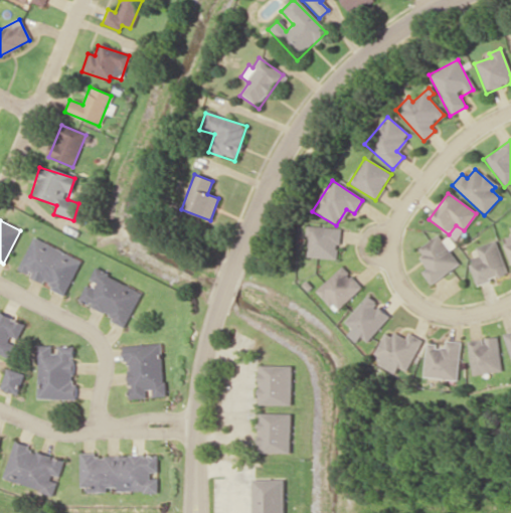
[(510,236),(500,240),(509,267),(510,265),(510,226),(508,228),(510,236)]
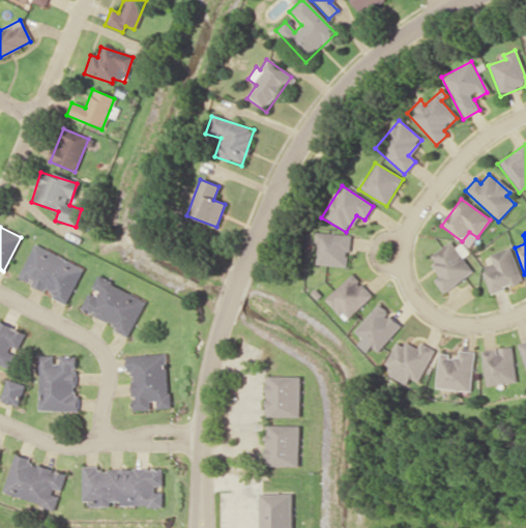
[(348,235),(315,234),(314,266),(347,267),(348,235)]
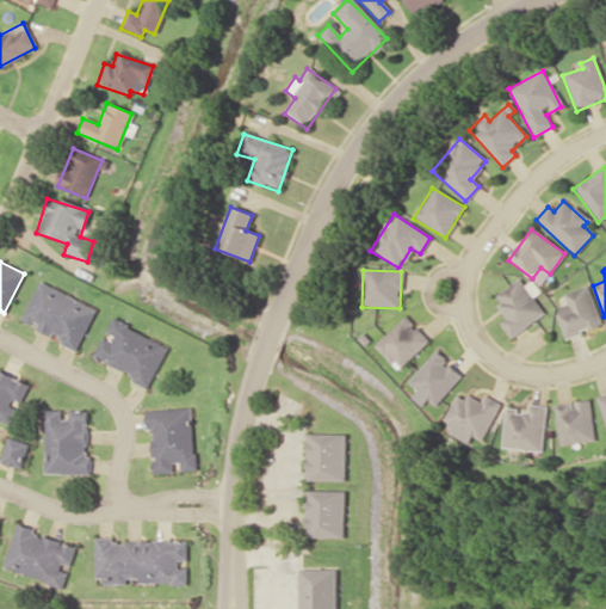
[(544,317),(532,297),(538,294),(531,281),(523,287),(518,281),(492,296),(506,319),(499,323),(508,338),(544,317)]
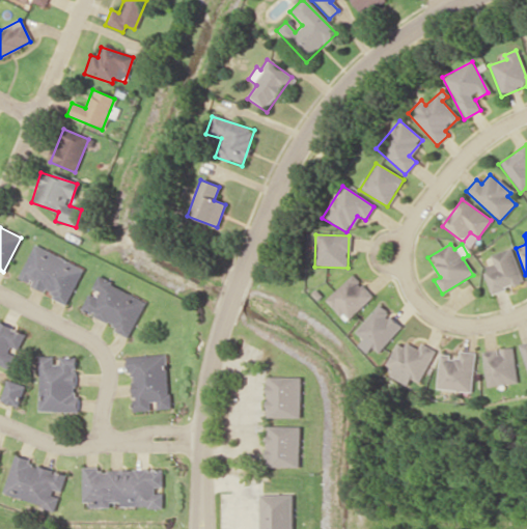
[(65,303),(82,269),(32,246),(17,281),(65,303)]
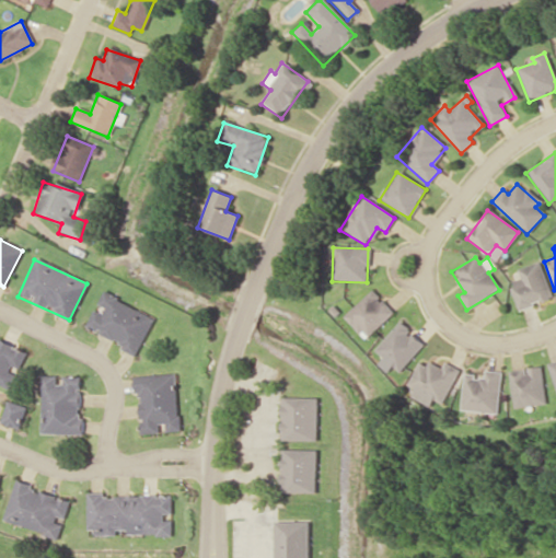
[(518,311),(551,299),(537,262),(516,270),(519,279),(508,283),(518,311)]
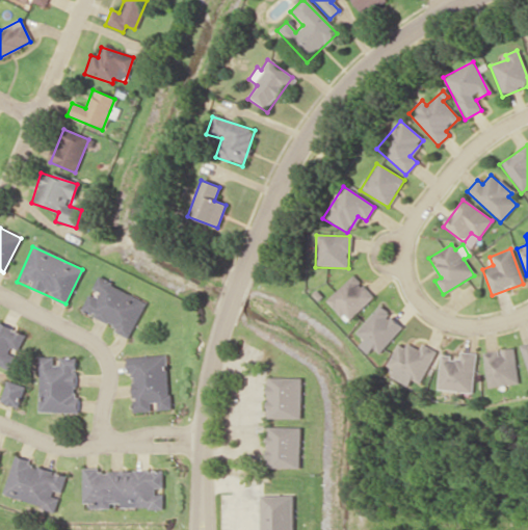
[(373,298),(352,275),(325,301),(345,323),(373,298)]
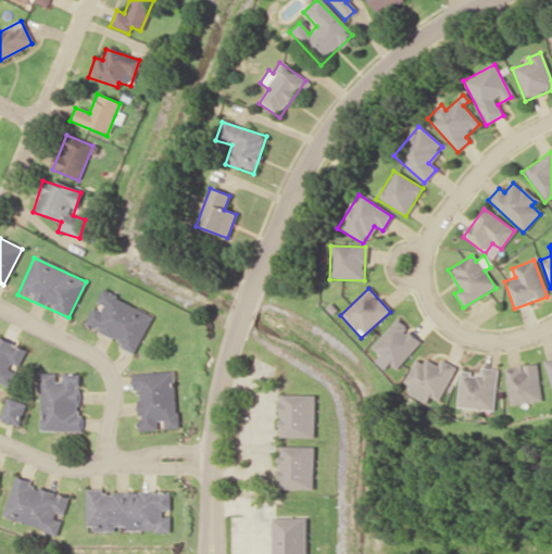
[(134,352),(151,316),(100,291),(93,305),(92,305),(82,327),(134,352)]
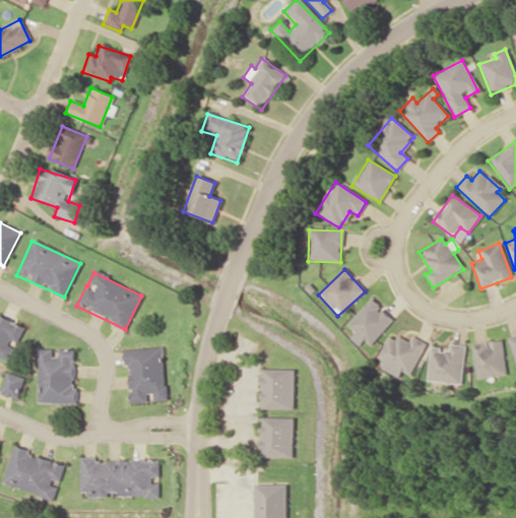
[(346,325),(369,346),(393,320),(371,300),(346,325)]
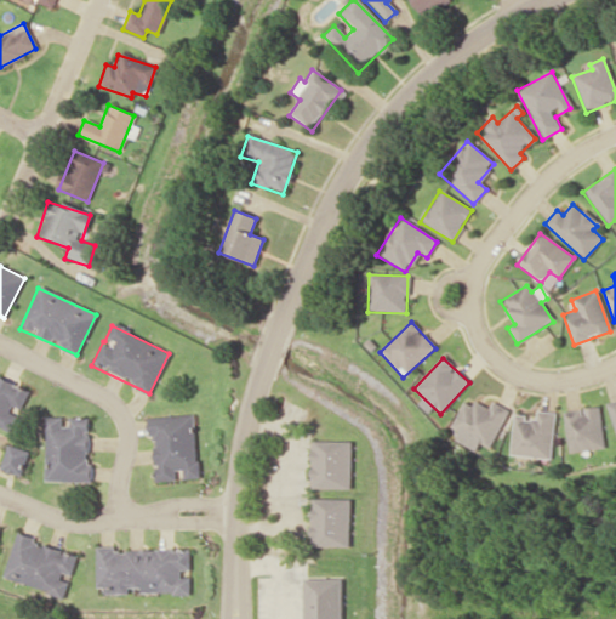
[(0,427),(9,431),(16,413),(18,414),(29,388),(0,376),(0,427)]
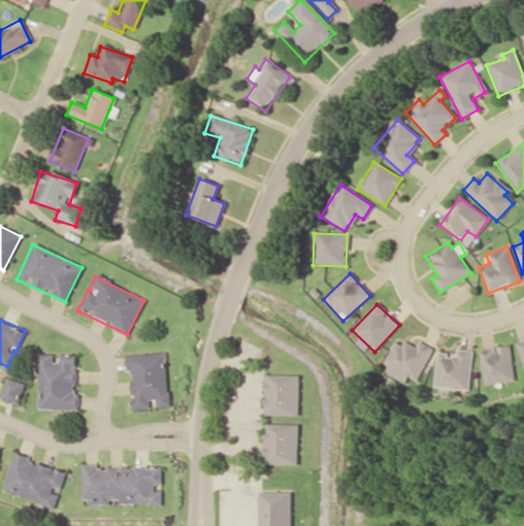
[(417,382),(432,349),(418,342),(415,349),(395,339),(384,363),(391,367),(387,375),(405,384),(407,377),(417,382)]
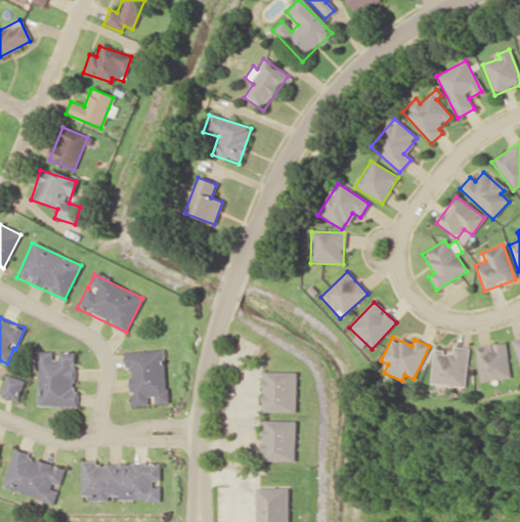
[(519,337),(511,341),(519,367),(519,337)]
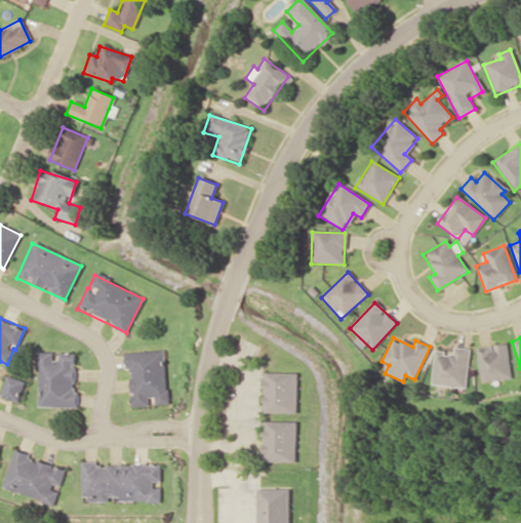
[(481,384),(512,378),(506,345),(475,350),(481,384)]
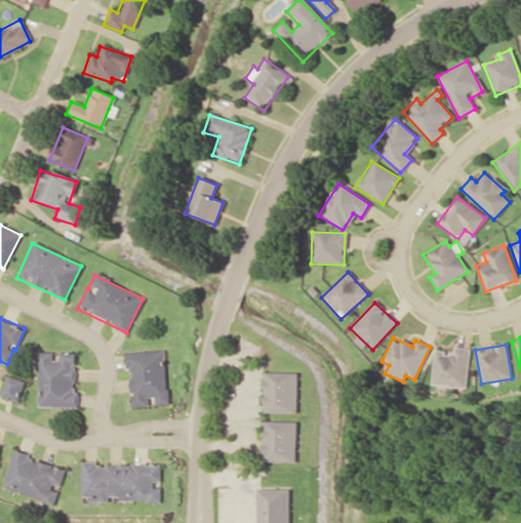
[(465,389),(470,350),(453,348),(452,354),(434,352),(430,385),(465,389)]
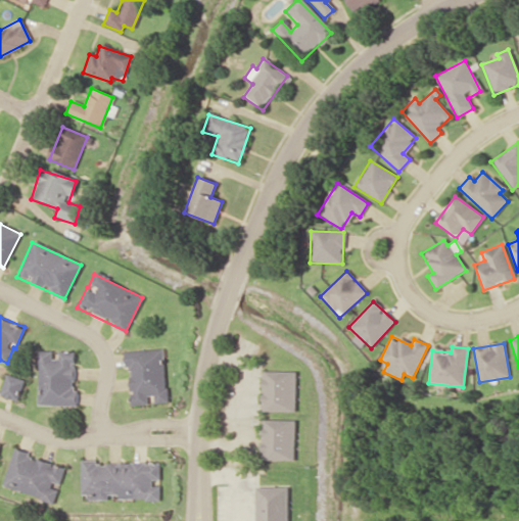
[(126,352),(129,406),(147,406),(146,396),(152,396),(153,405),(166,404),(162,350),(126,352)]
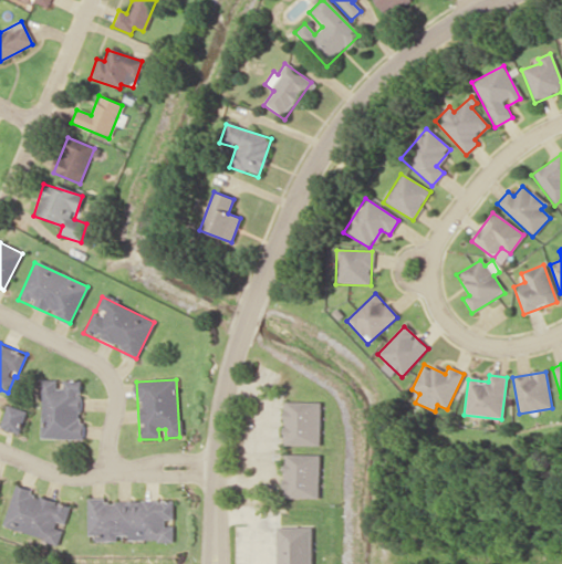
[(39,439),(79,440),(81,382),(58,382),(40,380),(39,439)]
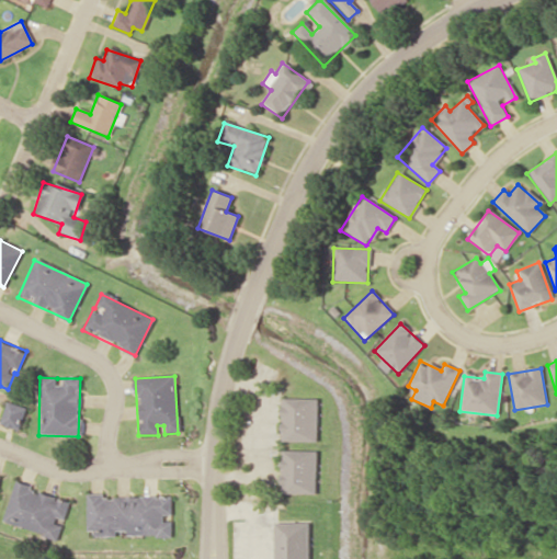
[(281,398),(318,398),(317,442),(280,442),(281,398)]
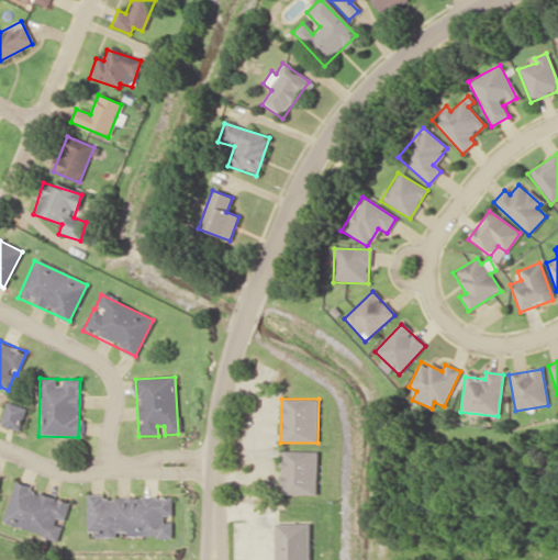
[(0,426),(17,432),(24,410),(6,403),(0,418),(0,426)]
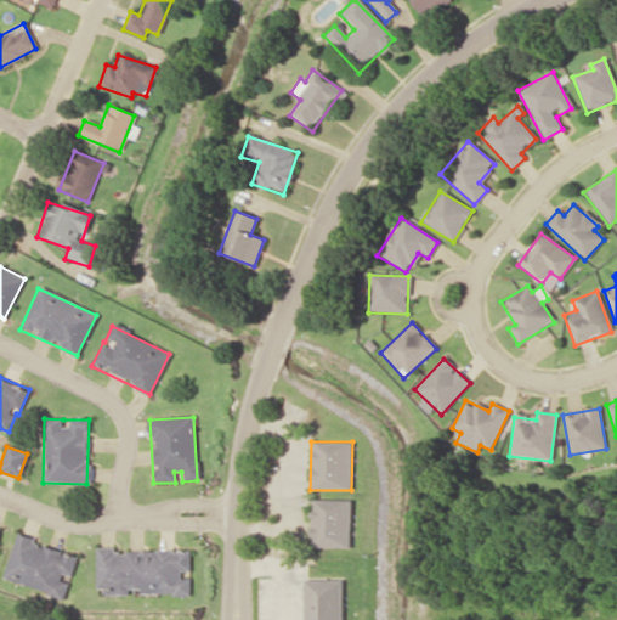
[(311,499),(351,500),(351,550),(310,548),(311,499)]
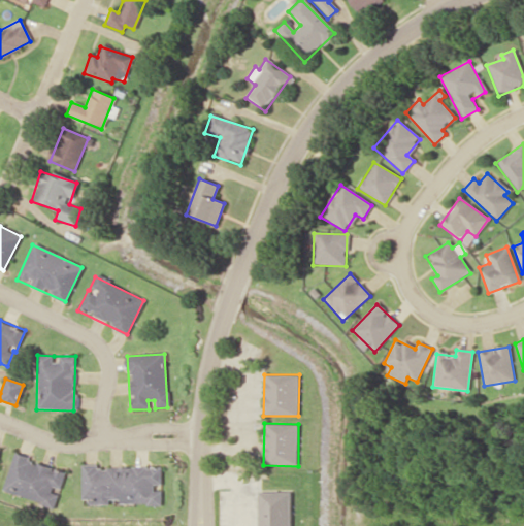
[(64,471),(11,456),(0,492),(52,507),(57,493),(58,493),(64,471)]
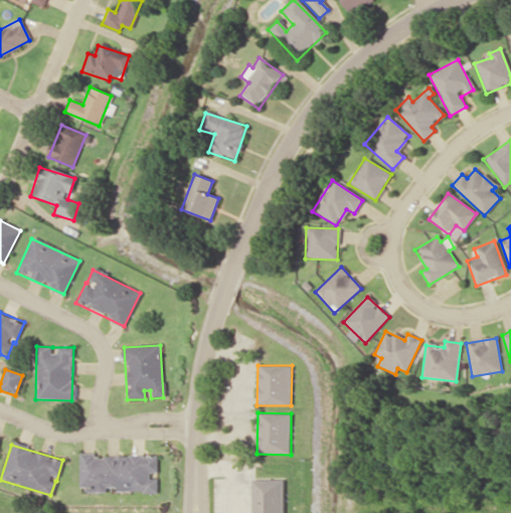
[(156,456),(95,457),(95,454),(77,454),(77,492),(104,492),(104,488),(115,488),(115,493),(156,493),(156,477),(157,477),(156,456)]
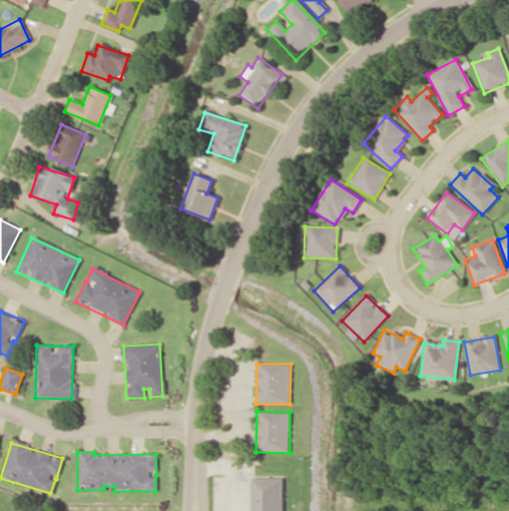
[(283,510),(283,476),(250,476),(250,510),(283,510)]
